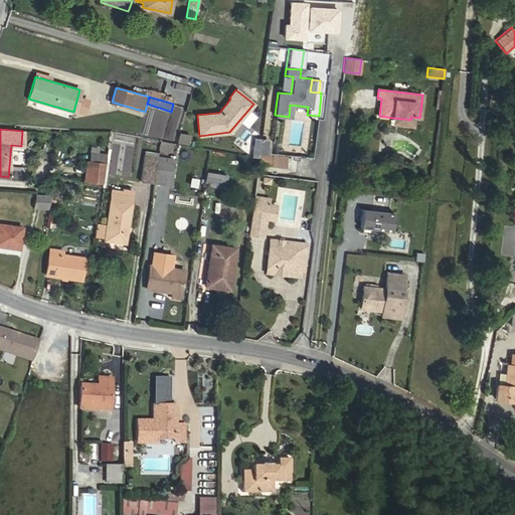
[(177,143),(189,144),(190,134),(178,133),(177,143)]
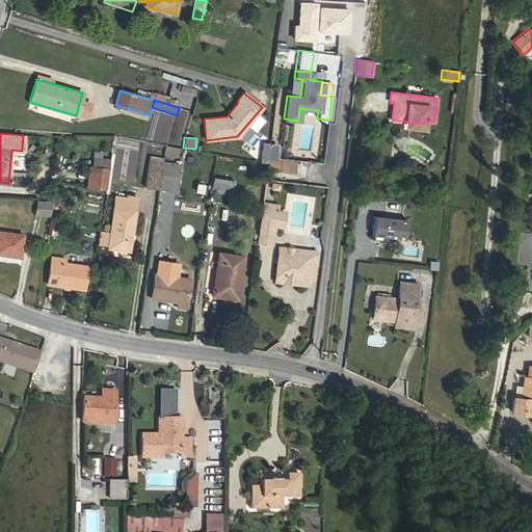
[(159,189),(163,161),(149,159),(144,187),(159,189)]
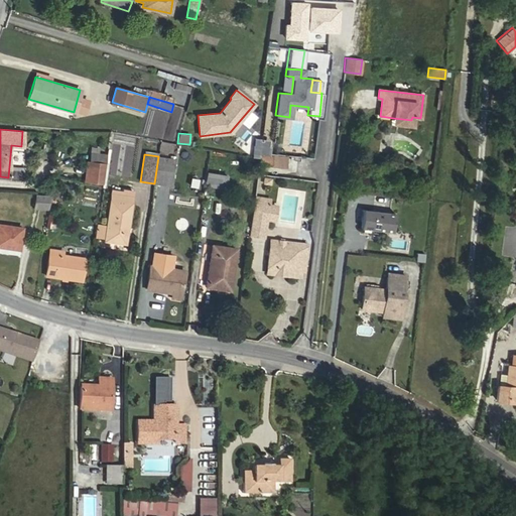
[(270,164),(271,156),(261,155),(260,163),(270,164)]
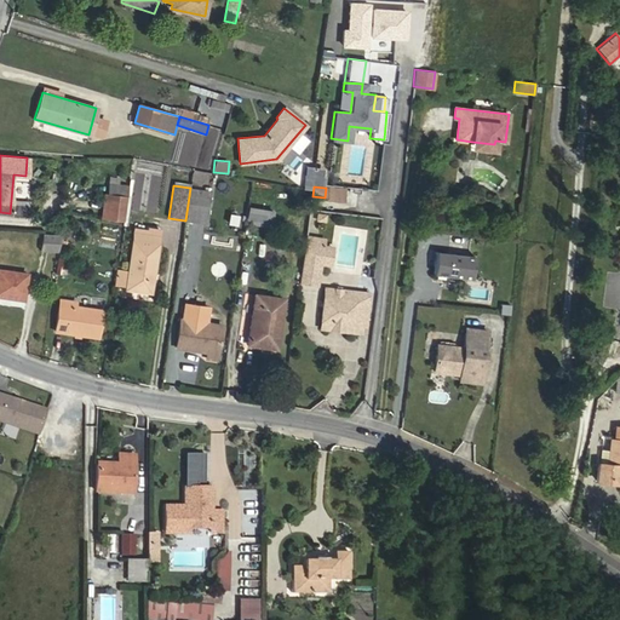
[(206,223),(211,191),(190,188),(185,220),(206,223)]
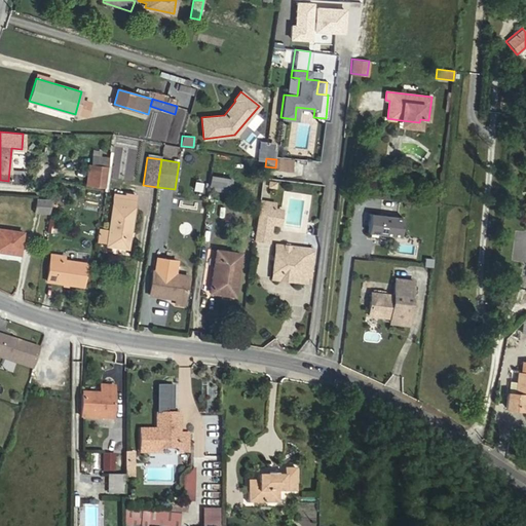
[(105,187),(107,165),(91,163),(88,185),(105,187)]
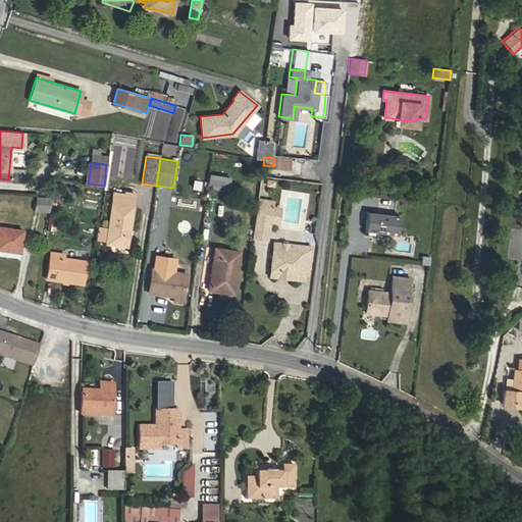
[(12,168),(11,180),(23,181),(25,169),(12,168)]
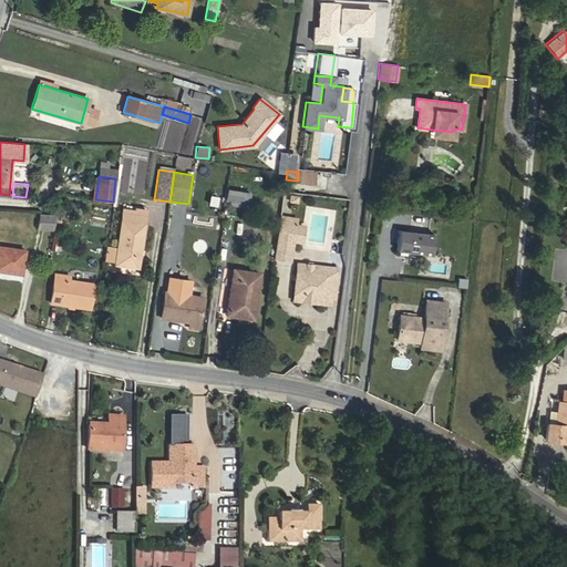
[(247,207),(249,193),(227,189),(225,204),(247,207)]
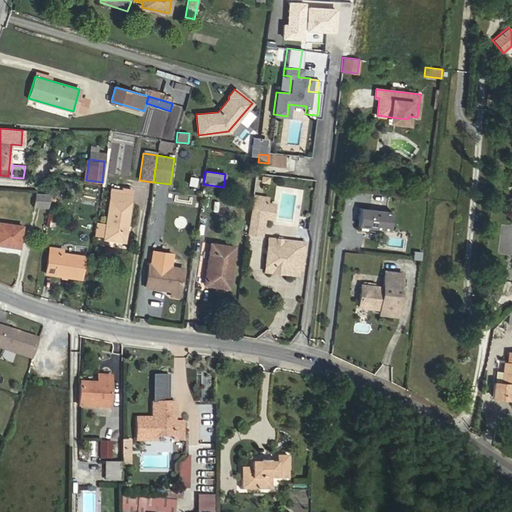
[(124,241),(131,190),(122,188),(122,190),(111,189),(106,223),(96,221),(94,236),(104,237),(103,238),(124,241)]
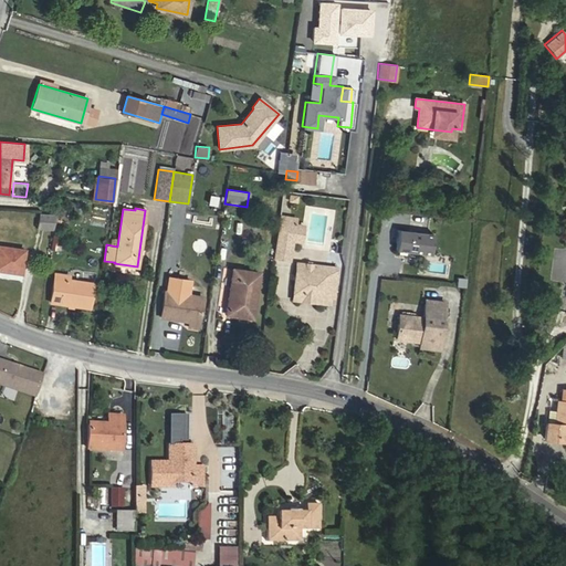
[(53,229),(55,213),(40,213),(37,228),(53,229)]
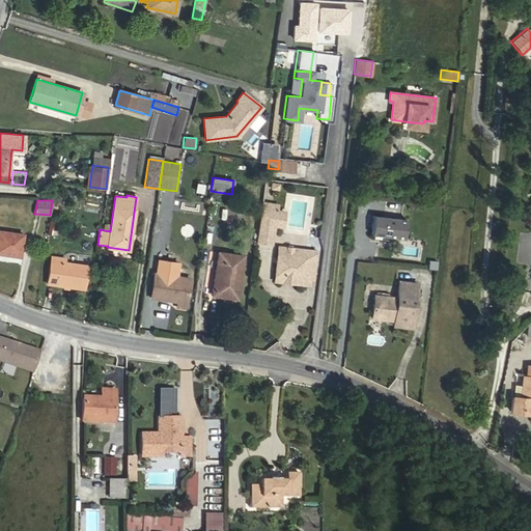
[(275,225),(278,212),(275,212),(276,205),(261,203),(256,241),(270,243),(273,225),(275,225)]
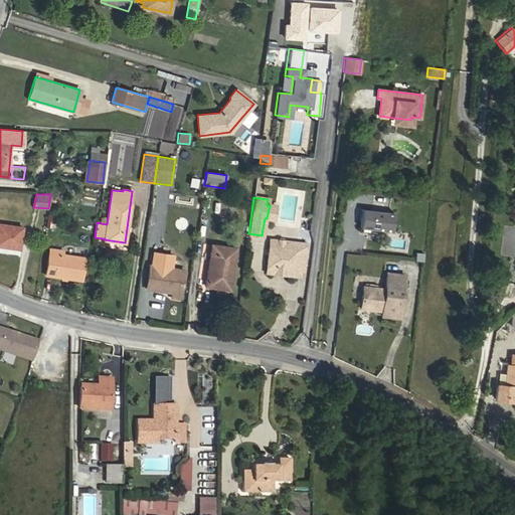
[(391,231),(393,213),(361,209),(359,227),(391,231)]
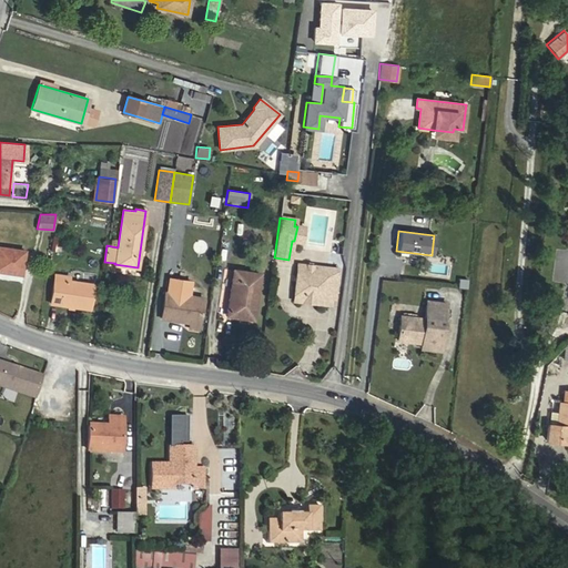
[(0,271),(21,274),(24,251),(0,246),(0,271)]
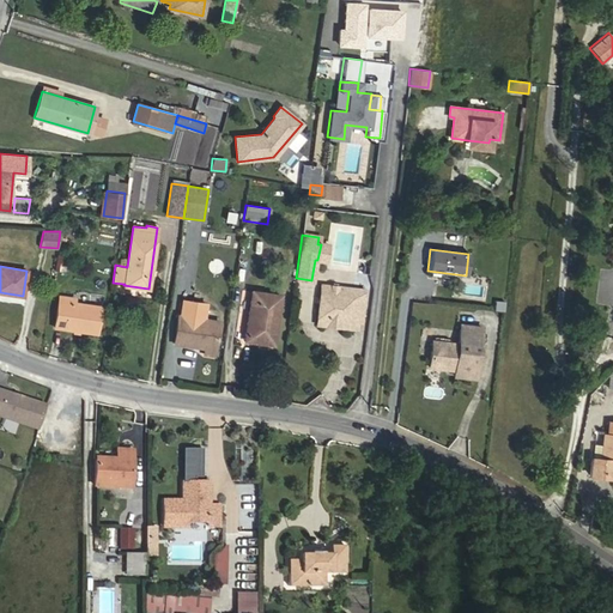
[(360,322),(364,290),(321,284),(317,317),(357,322),(360,322)]
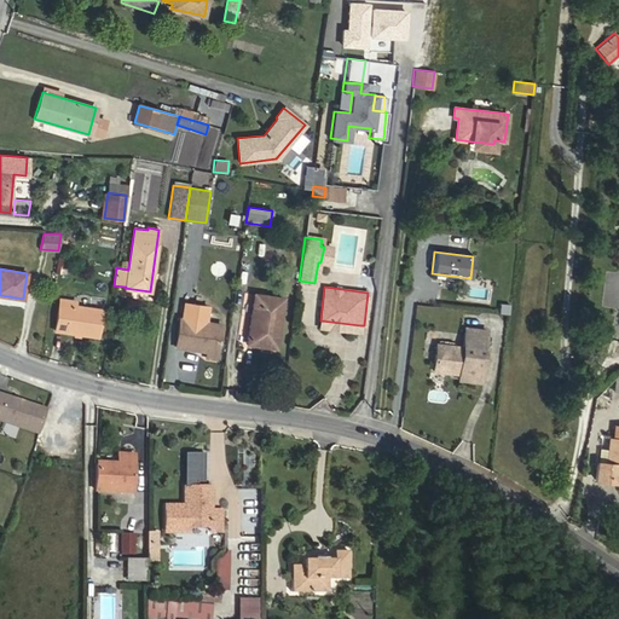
[(276,348),(283,298),(254,294),(247,339),(265,341),(264,346),(276,348)]
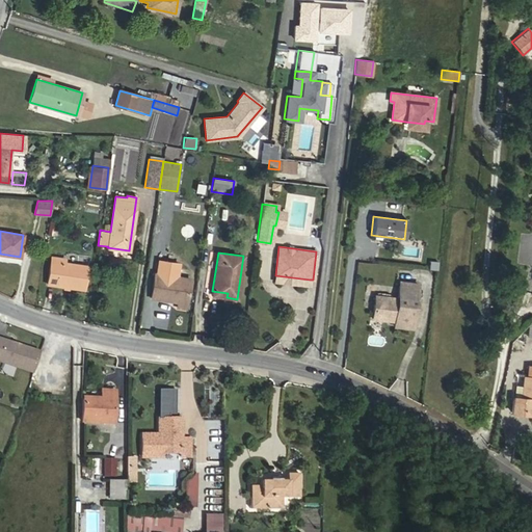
[(83,289),(86,266),(63,263),(51,261),(47,284),(83,289)]
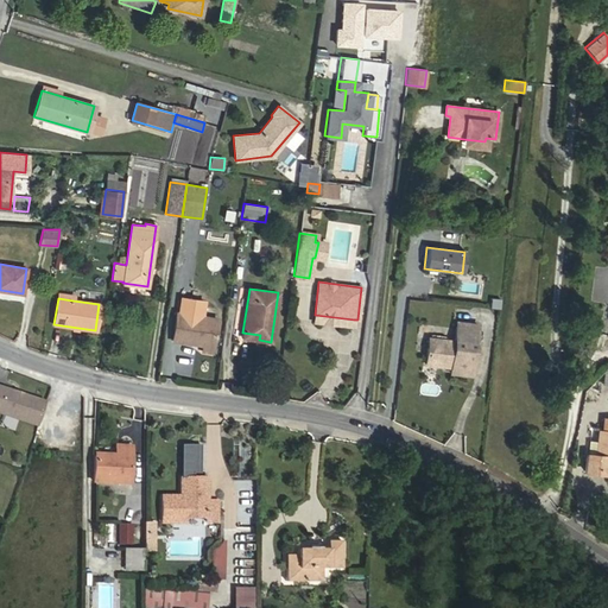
[(213,353),(217,318),(176,312),(172,337),(188,340),(188,343),(202,346),(202,352),(213,353)]
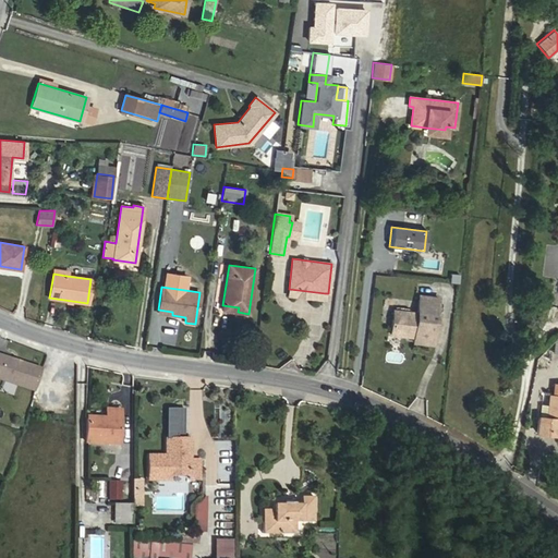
[(434,296),(435,288),(420,287),(419,295),(434,296)]
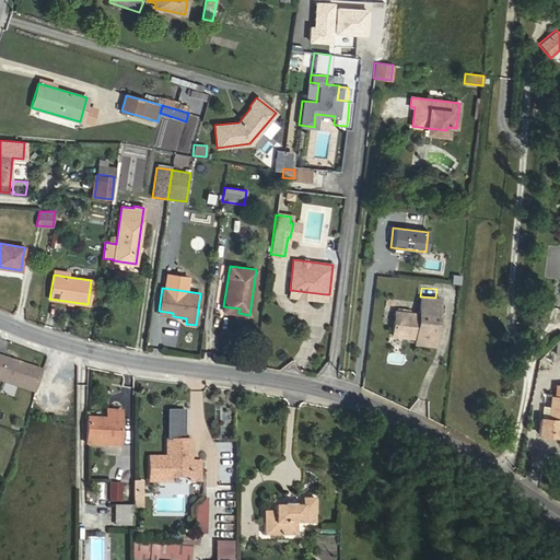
[(325,301),(326,294),(290,290),(289,296),(325,301)]
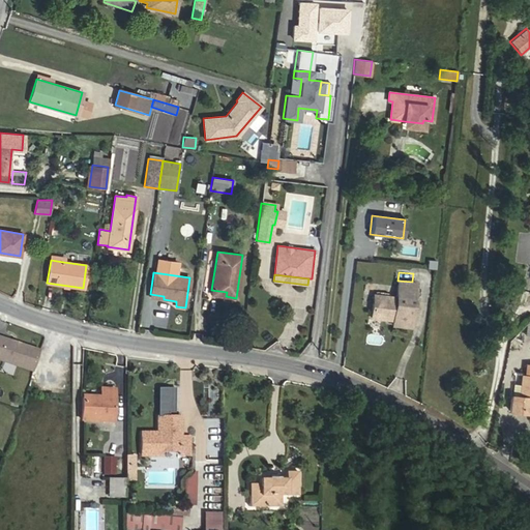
[(411,327),(416,283),(412,282),(398,281),(396,297),(374,295),(372,318),(385,319),(387,317),(393,318),(393,320),(393,325),(411,327)]
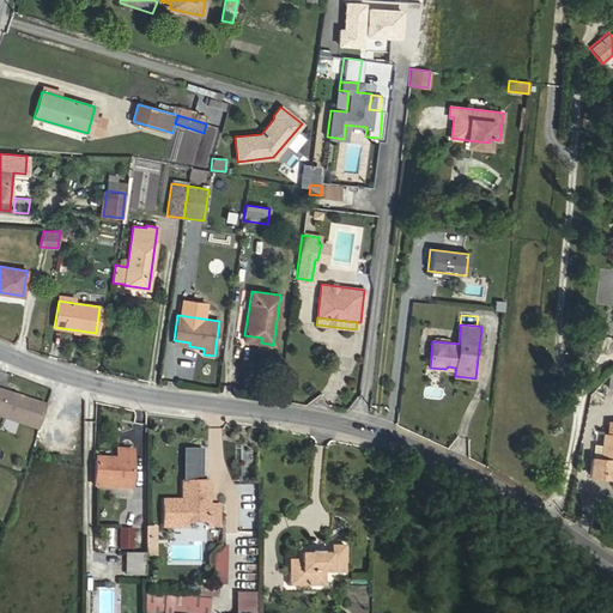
[(0,416),(37,429),(46,405),(0,389),(0,416)]
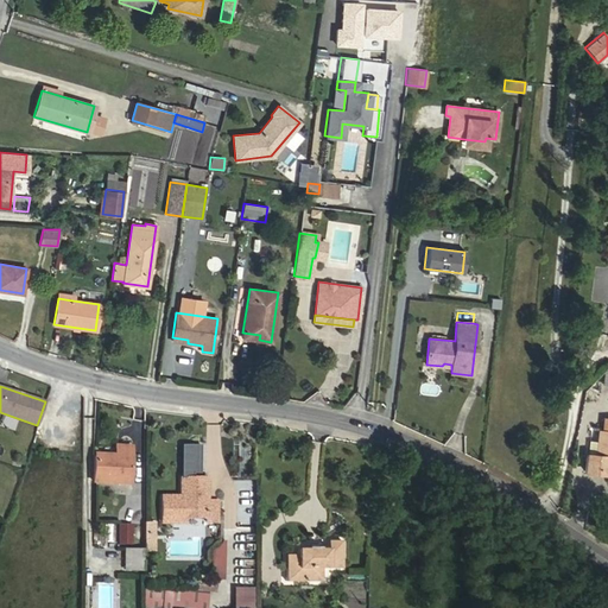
[(607,470),(607,419),(603,419),(602,431),(599,431),(597,441),(589,441),(588,455),(587,454),(584,472),(594,473),(595,469),(607,470)]
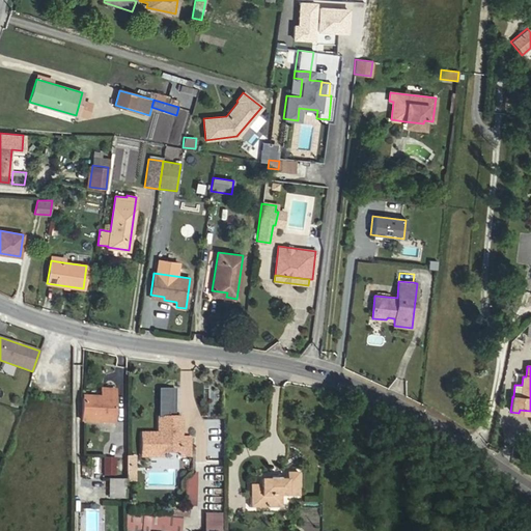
[(115,421),(115,388),(101,388),(101,395),(83,395),(82,420),(115,421)]
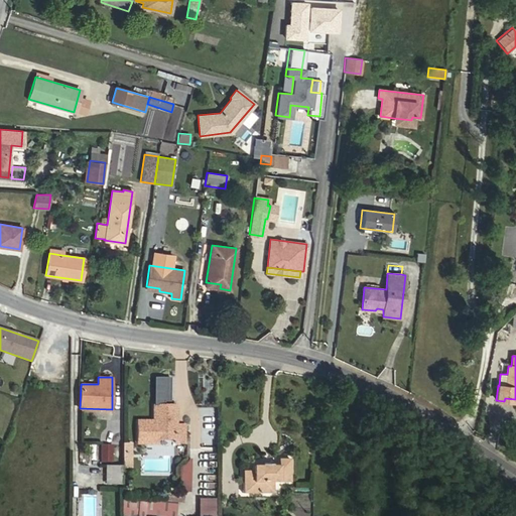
[(184,442),(184,424),(175,424),(175,405),(153,405),(153,420),(137,420),(137,442),(156,443),(156,439),(174,438),(174,442),(184,442)]
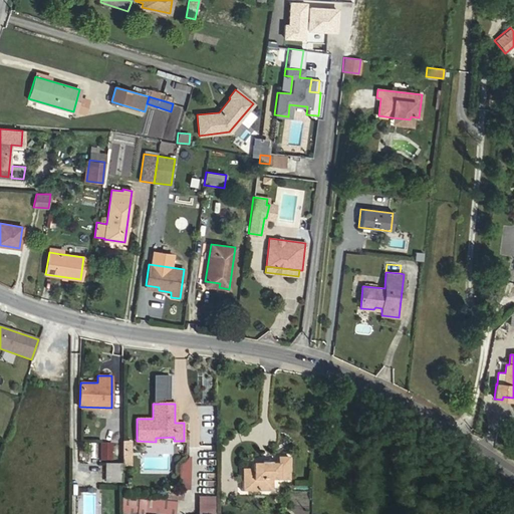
[(130,450),(131,441),(121,441),(121,450),(130,450)]
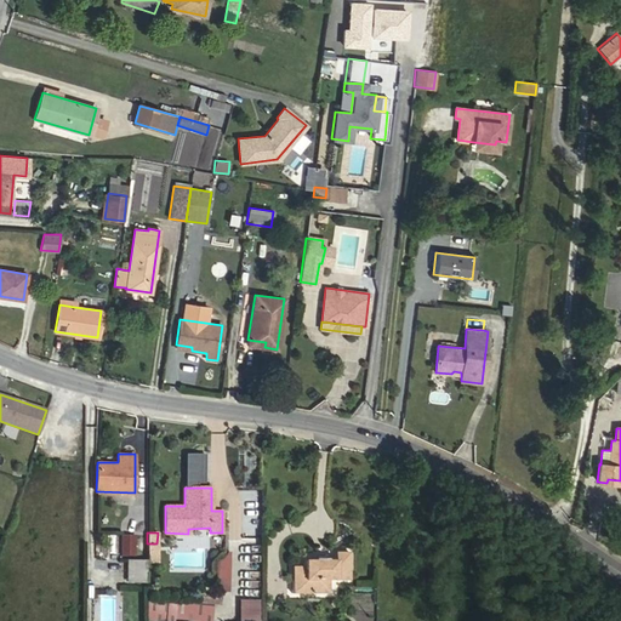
[(134,556),(134,534),(120,534),(120,556),(134,556)]
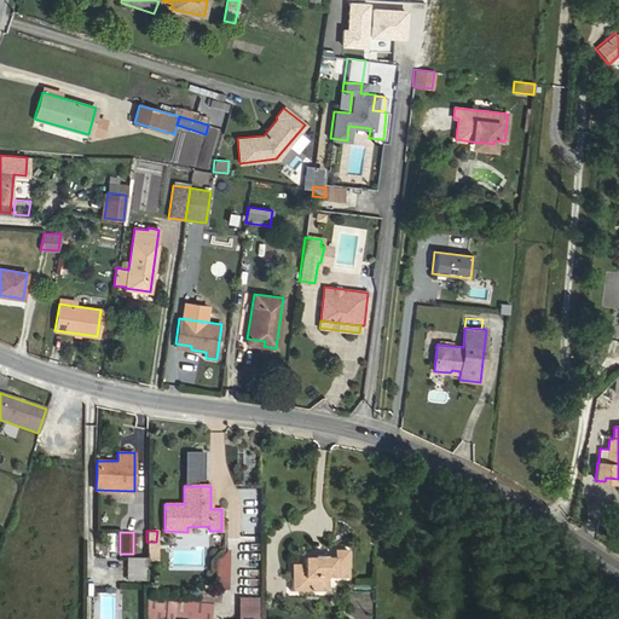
[(156,560),(156,542),(146,542),(146,556),(146,560),(156,560)]
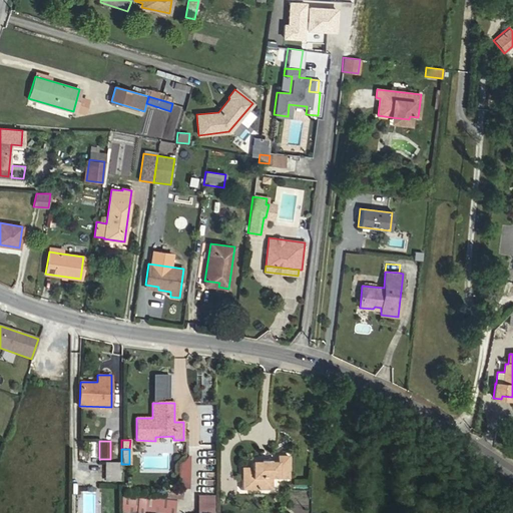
[(188,476),(189,456),(187,456),(178,467),(178,476),(188,476)]
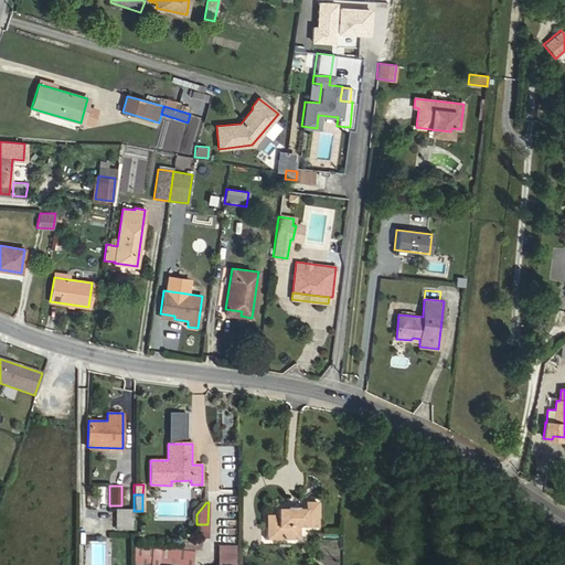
[(298,540),(298,528),(307,528),(307,520),(317,520),(317,502),(305,502),(305,510),(276,510),(276,515),(276,528),(266,528),(265,540),(298,540)]
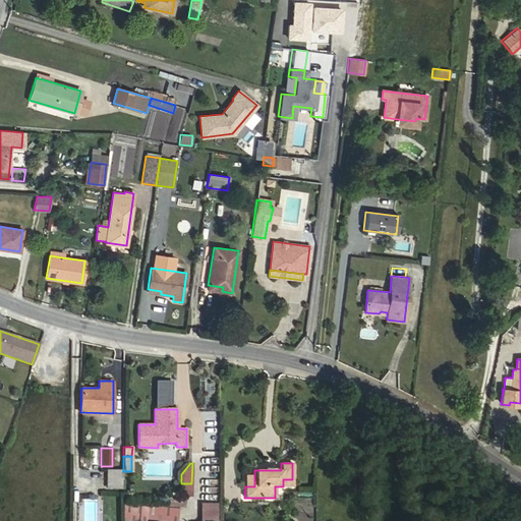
[(123,487),(123,471),(107,470),(107,487),(123,487)]
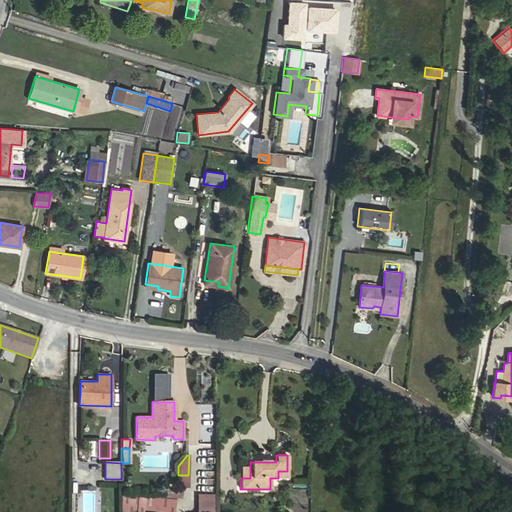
[(250,478),(250,467),(241,467),(241,478),(250,478)]
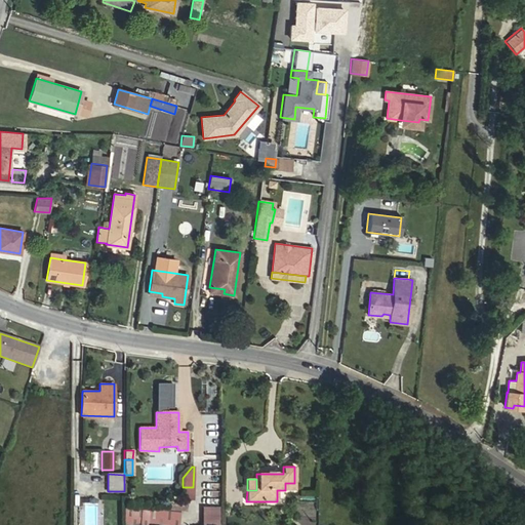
[(193,499),(193,487),(183,487),(182,498),(187,498),(193,499)]
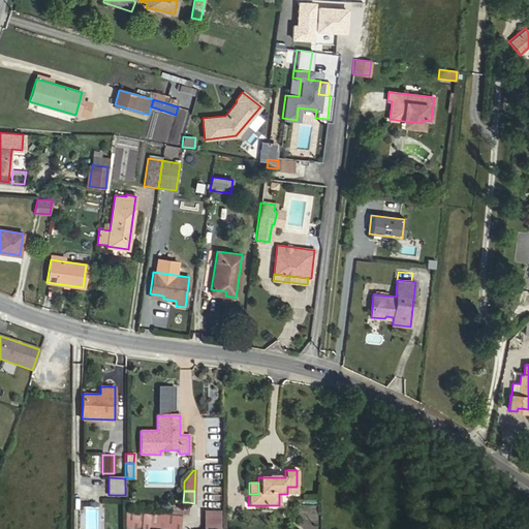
[(187,515),(188,502),(183,502),(170,501),(169,514),(187,515)]
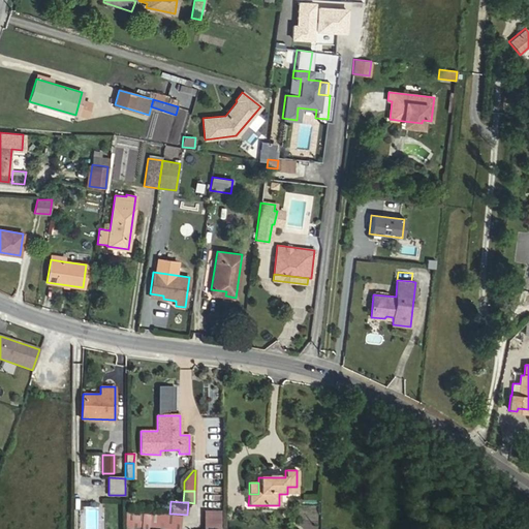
[(136,528),(179,528),(181,516),(149,512),(149,515),(125,512),(125,528),(136,528)]
